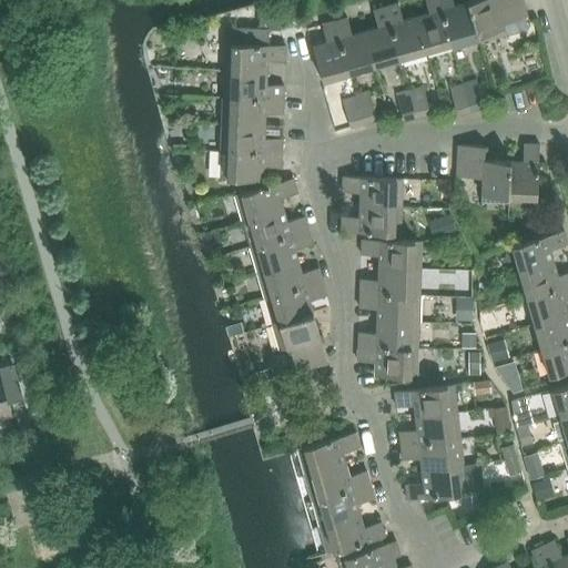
[(262,3),(261,28),(269,29),(279,29),(271,0),(266,1),(262,3)]
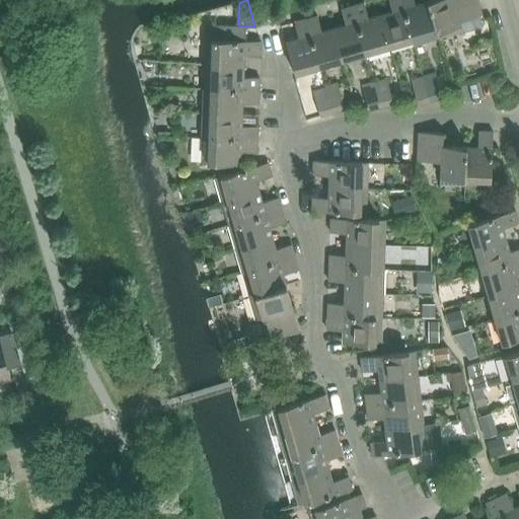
[(380,14),(389,46),(391,52),(415,45),(401,0),(388,0),(392,11),(380,14)]
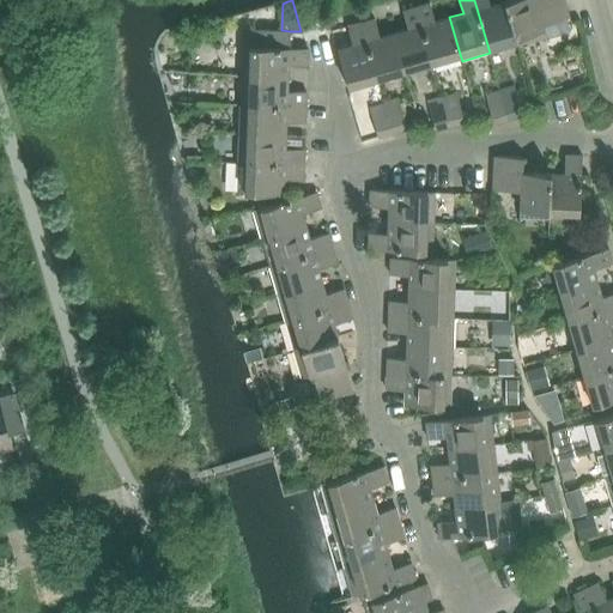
[(489,0),(474,0),(490,53),(517,46),(504,1),(491,6),(489,0)]
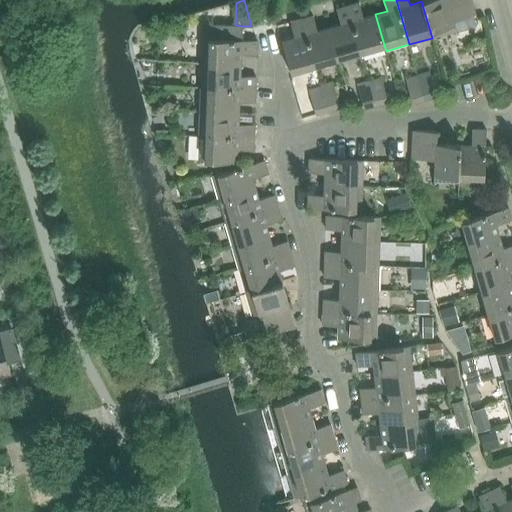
[(471,0),(425,0),(421,1),(432,38),(456,31),(454,25),(453,21),(467,17),(476,15),(471,0)]
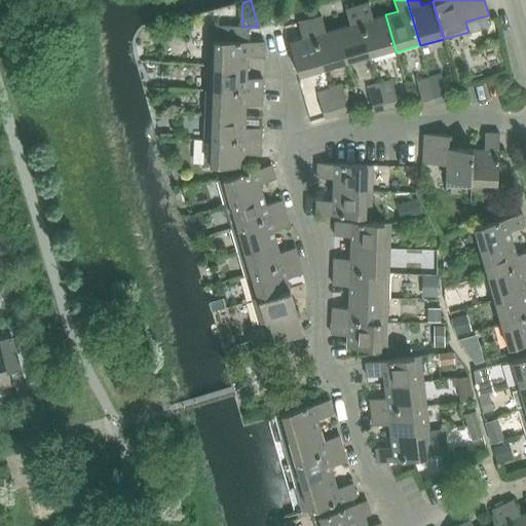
[(358,6),(371,53),(395,46),(385,14),(374,19),(369,2),(358,6)]
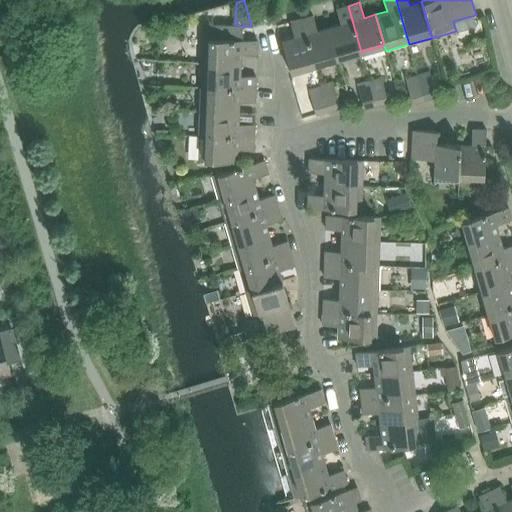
[(329,28),(338,59),(361,52),(348,6),(336,9),(341,24),(329,28)]
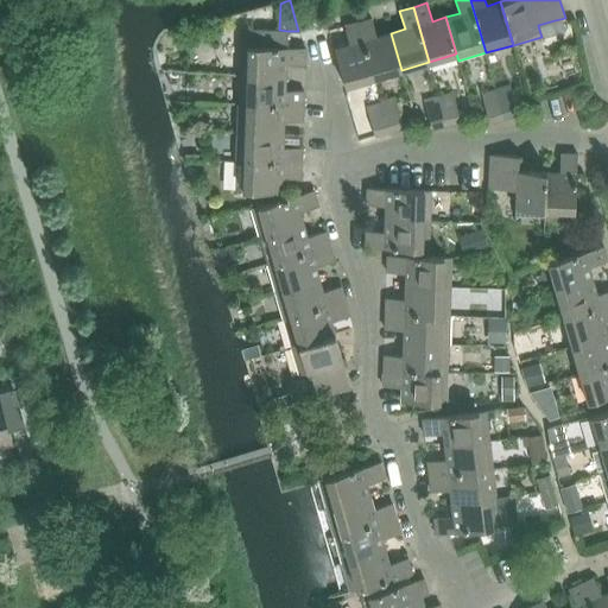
[(372,19),(359,23),(374,77),(401,70),(391,33),(378,37),(372,19)]
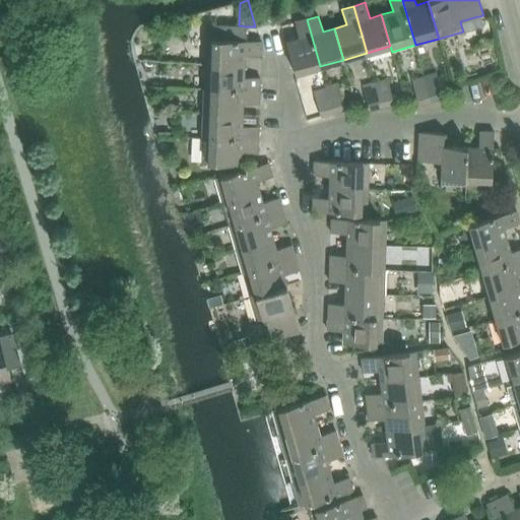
[(474,17),(460,21),(461,25),(463,31),(477,27),(474,17)]
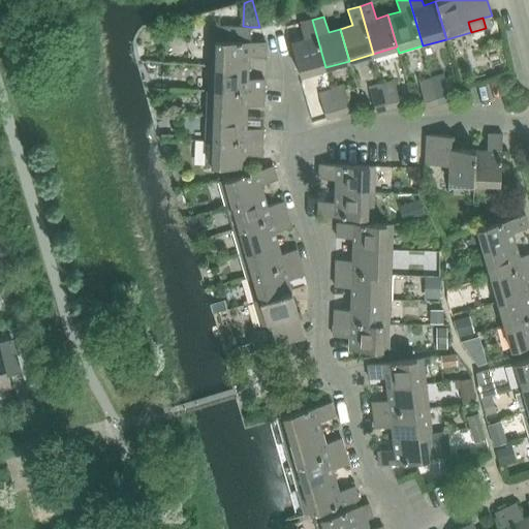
[(325,67),(312,20),(300,23),(305,39),(291,42),(301,74),(325,67)]
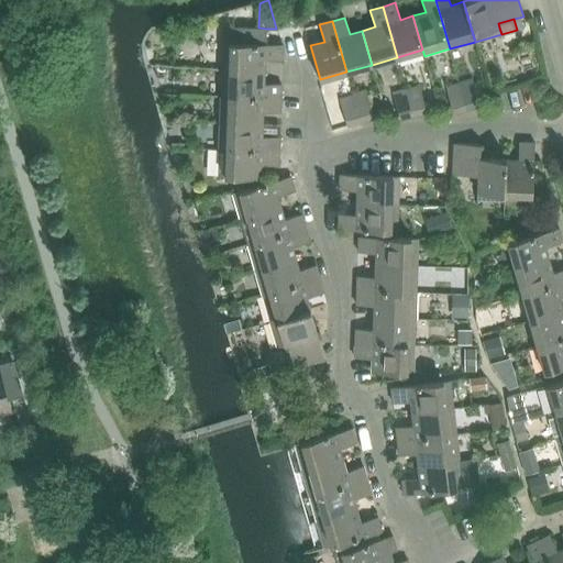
[(283,45),(223,43),(222,70),(265,72),(265,59),(283,61),(283,45)]
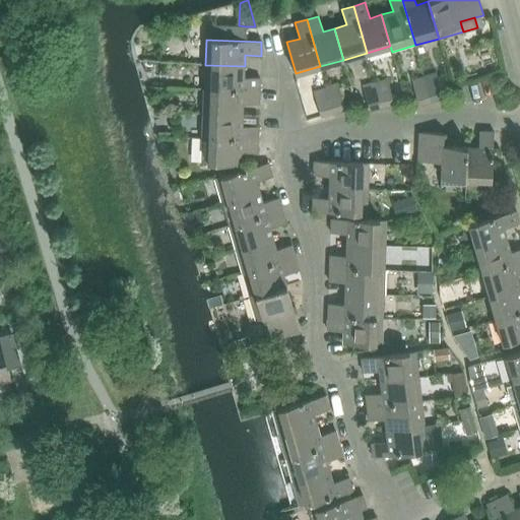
[(205,89),(260,91),(260,78),(244,77),(245,66),(205,65),(205,89)]
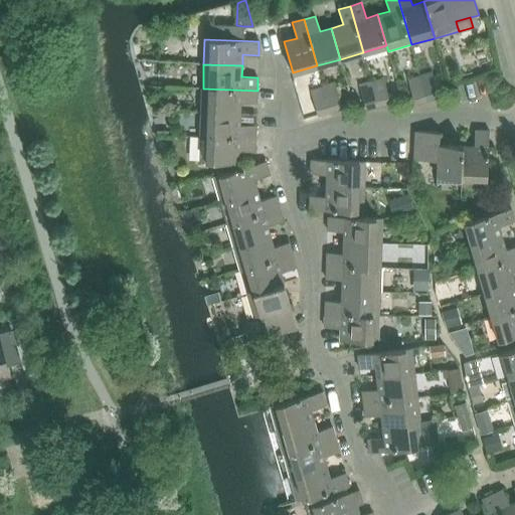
[(420,76),(427,101),(440,98),(433,72),(420,76)]
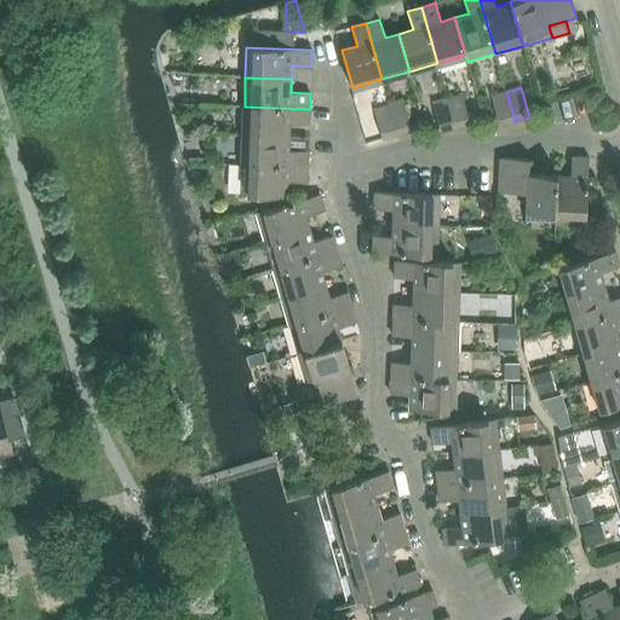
[(492,96),(497,116),(500,126),(515,121),(506,92),(492,96)]
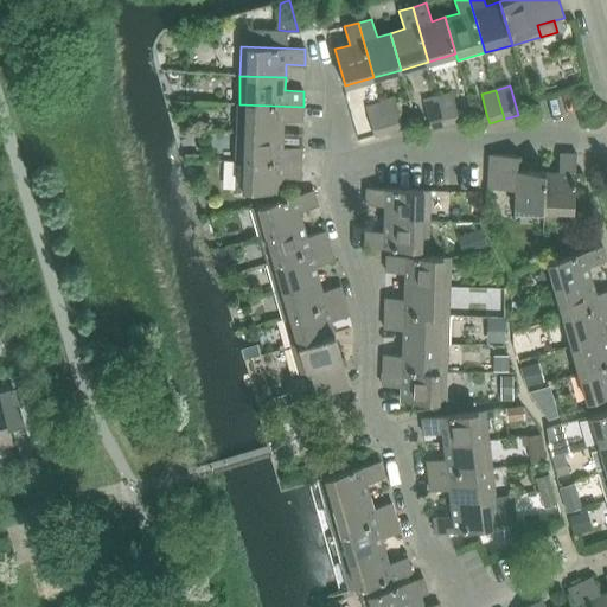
[(438,96),(446,126),(460,121),(452,93),(438,96)]
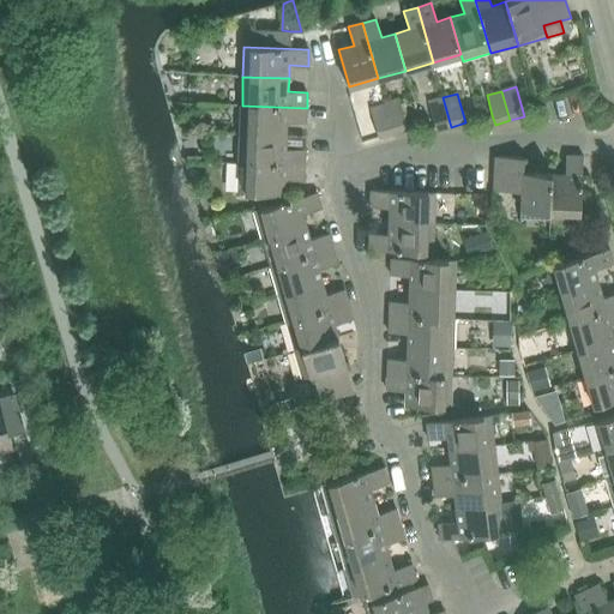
[(428,102),(434,122),(437,131),(451,127),(443,97),(428,102)]
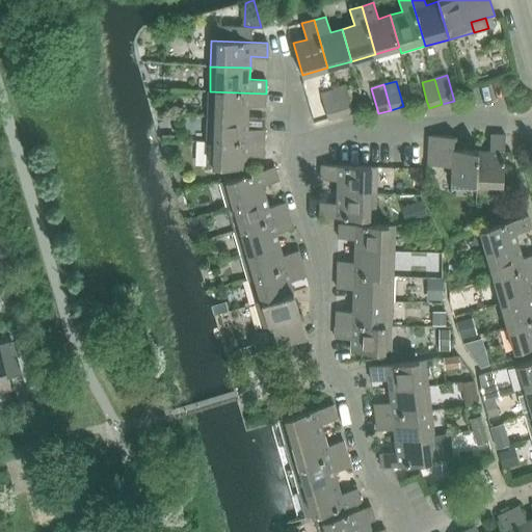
[(334,90),(341,115),(353,112),(346,86),(334,90)]
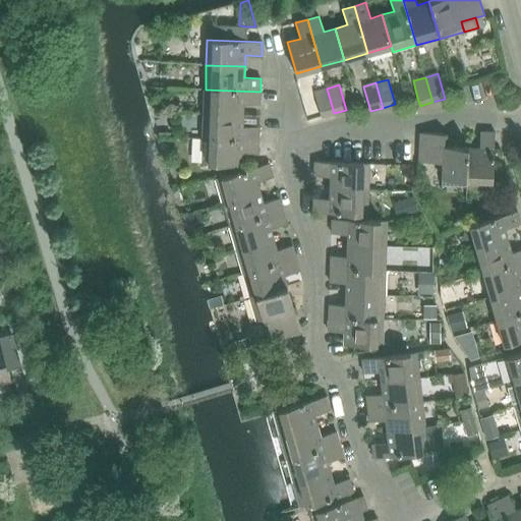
[(314,92),(322,117),(334,113),(327,89),(314,92)]
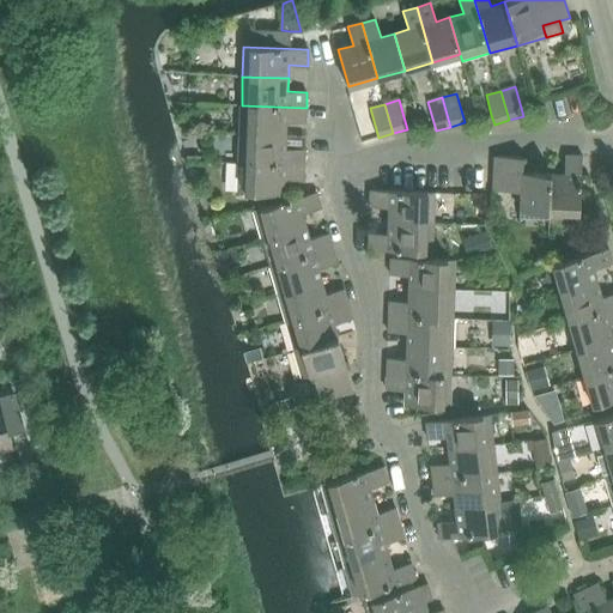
[(242,105),(241,134),(286,135),(286,122),(305,123),(307,108),(242,105)]
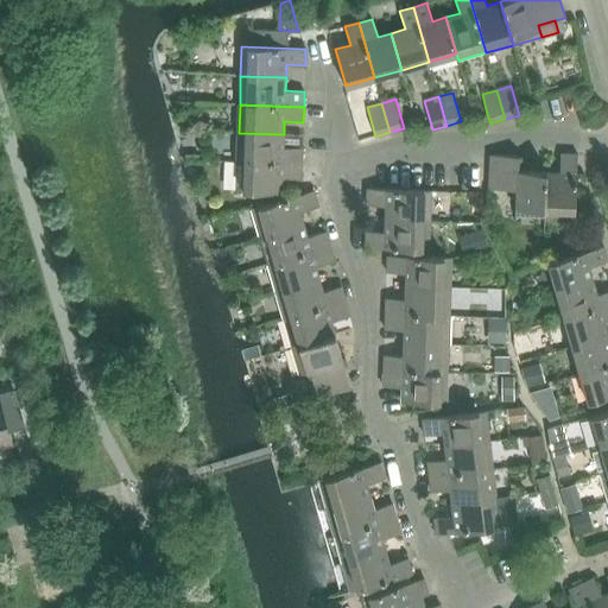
[(302,164),(302,149),(283,147),(284,134),(239,133),(238,162),(302,164)]
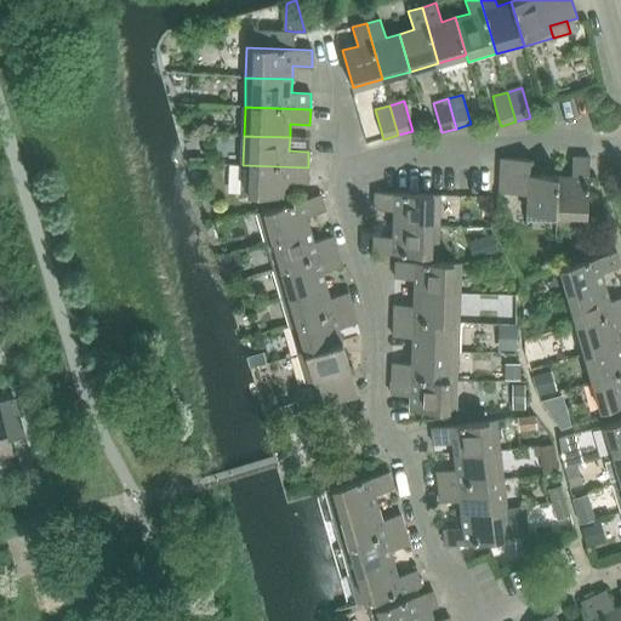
[(559,176),(557,222),(587,223),(591,158),(573,157),(573,176),(559,176)]
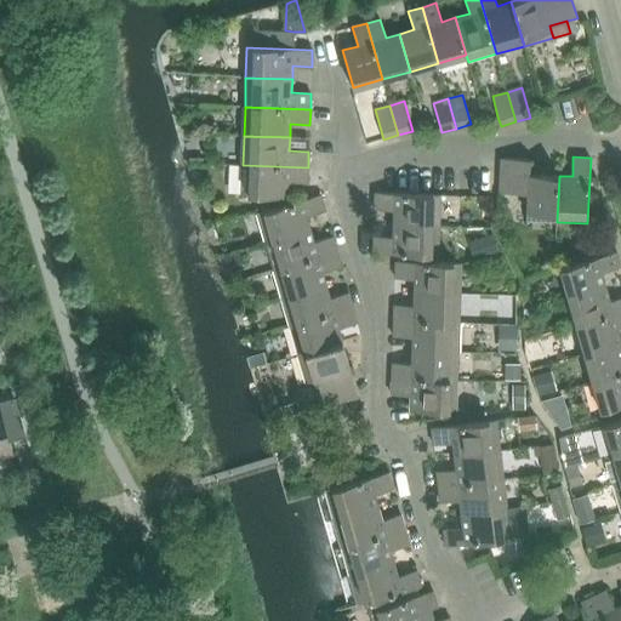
[(557,222),(559,176),(530,174),(530,160),(501,159),(499,193),(528,194),(527,221),(557,222)]
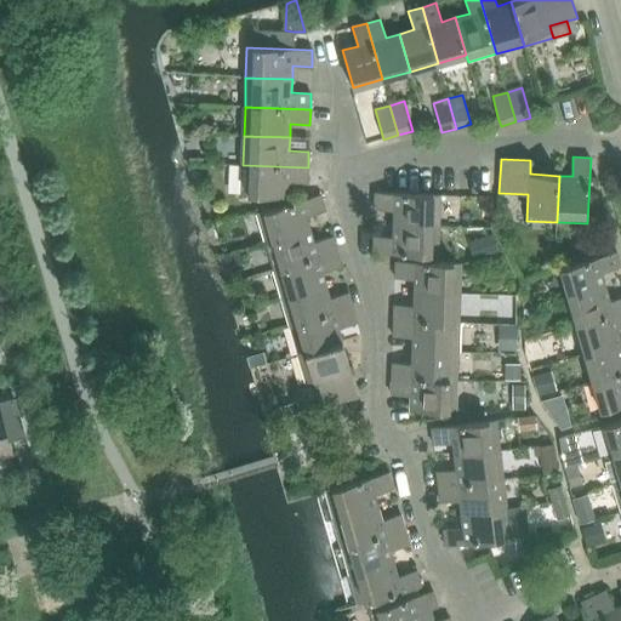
[(307,183),(308,167),(243,165),(241,195),(288,197),(288,182),(307,183)]
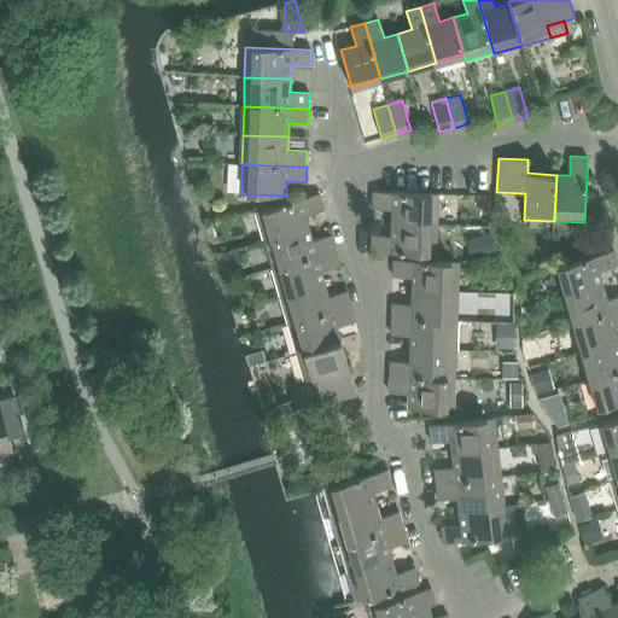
[(391,222),(437,225),(438,194),(373,192),(373,209),(392,209),(391,222)]
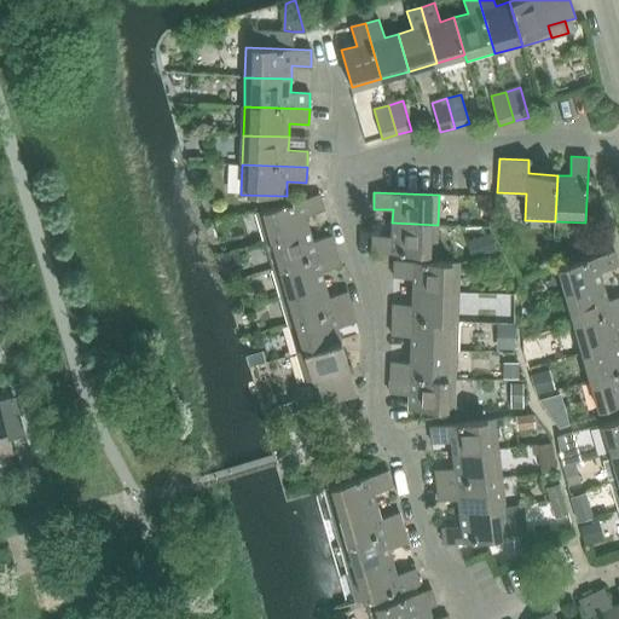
[(256,212),(265,242),(310,229),(306,215),(324,210),(319,195),(256,212)]
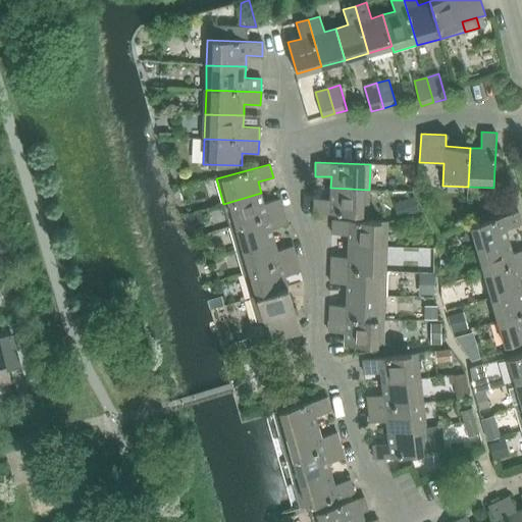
[(368,215),(369,190),(330,188),(330,199),(314,199),(313,213),(368,215)]
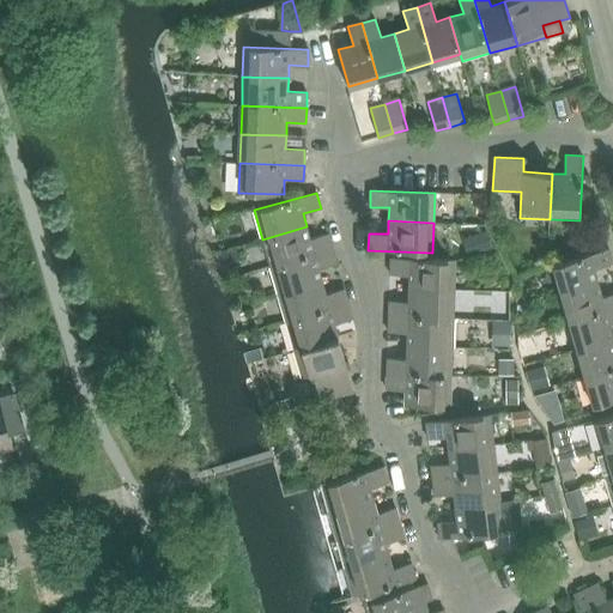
[(307,226),(262,240),(271,267),(333,249),(328,234),(310,238),(307,226)]
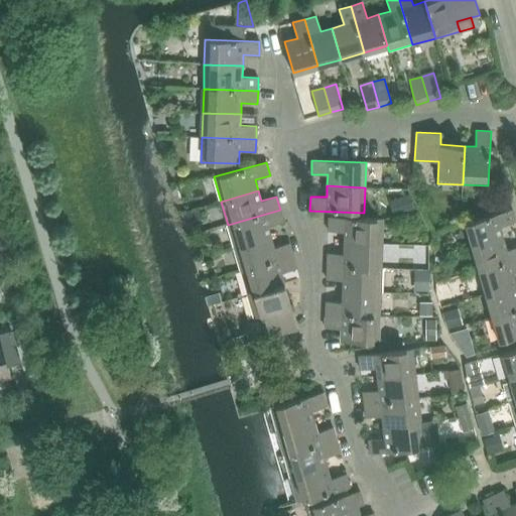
[(409,196),(390,202),(394,215),(413,209),(409,196)]
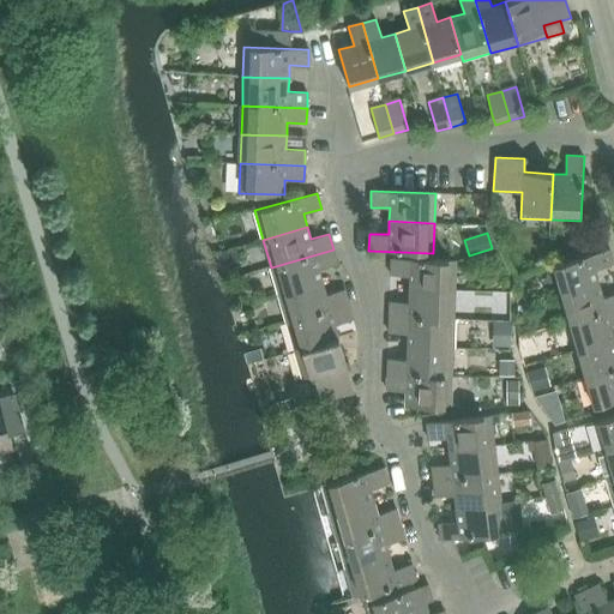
[(278,295),(323,282),(319,270),(337,264),(333,250),(271,268),(278,295)]
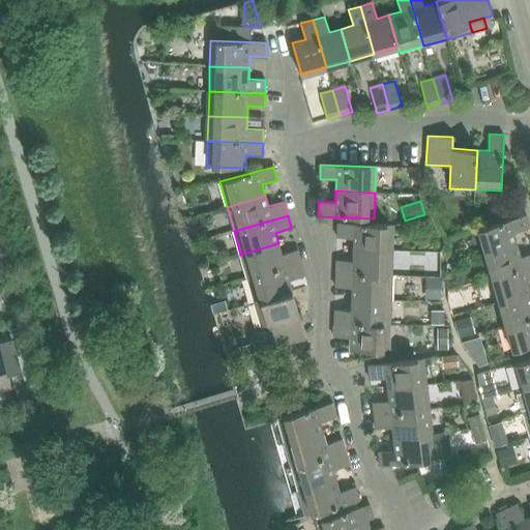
[(484,254),(517,244),(513,233),(529,228),(526,215),(478,229),(484,254)]
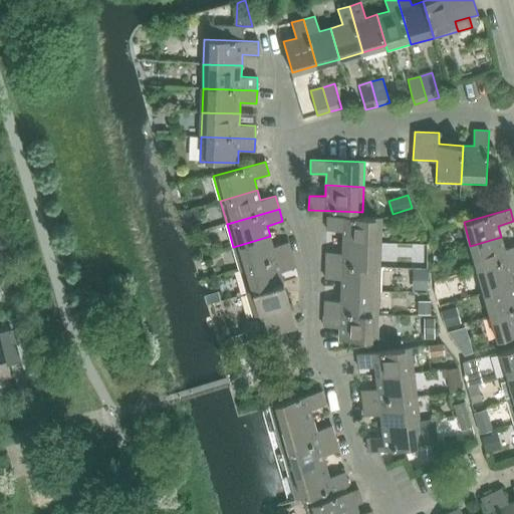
[(380,243),(381,218),(327,216),(327,230),(343,231),(342,242),(380,243)]
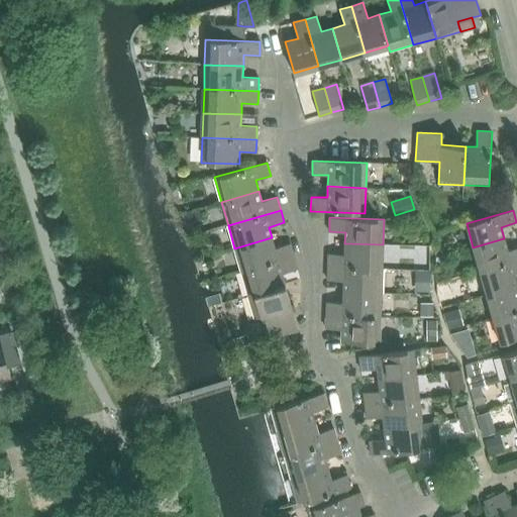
[(241,272),(294,256),(290,243),(275,248),(272,237),(234,248),(241,272)]
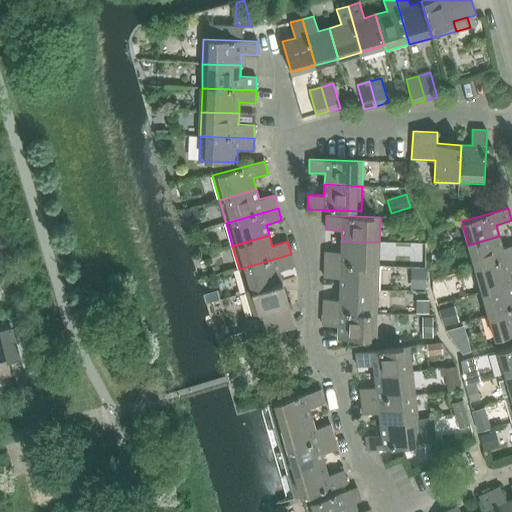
[(468,245),(475,268),(511,257),(511,245),(503,248),(499,236),(468,245)]
